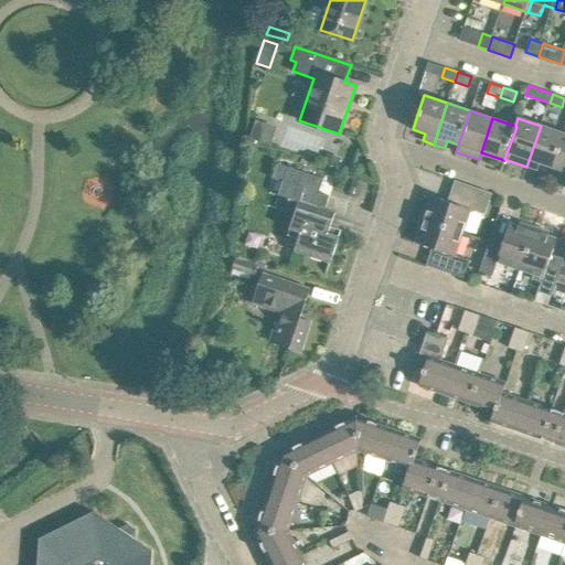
[(553,168),(564,134),(541,126),(526,167),(537,170),(540,163),(553,168)]
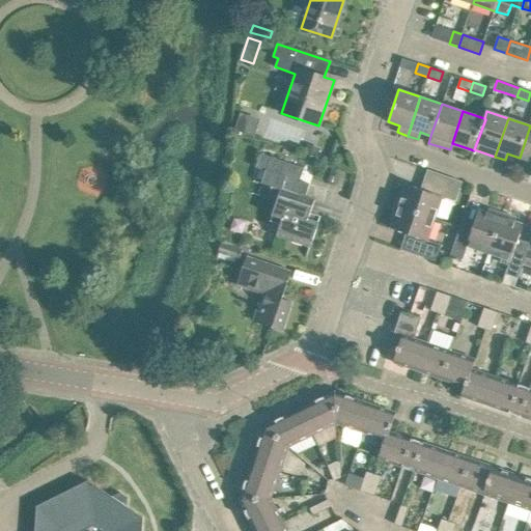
[(530,126),(520,158),(530,161),(530,126)]
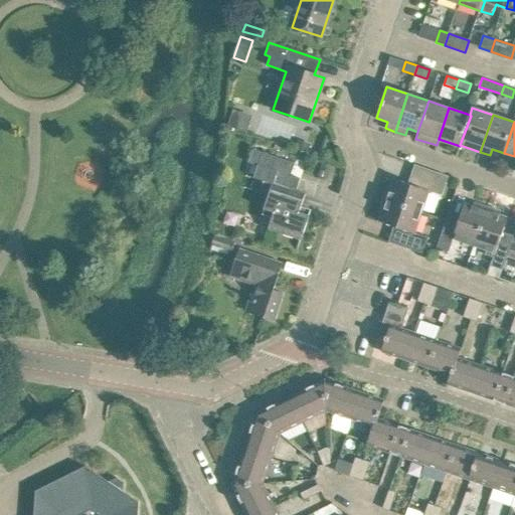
[(298,140),(295,150),(308,154),(311,145),(298,140)]
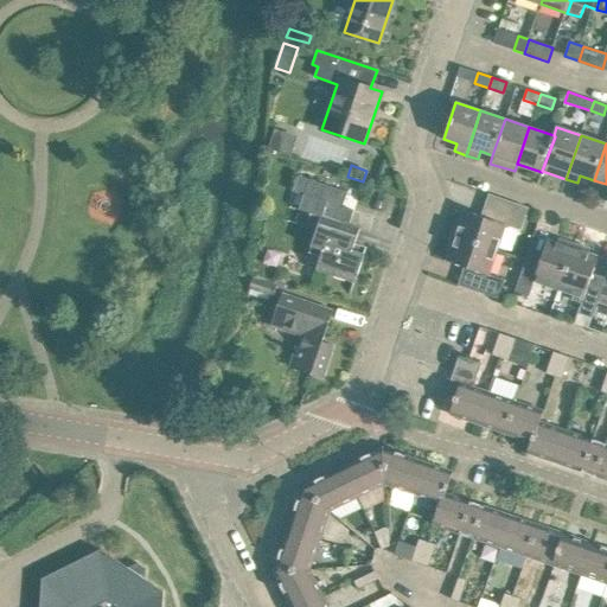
[(355,243),(359,229),(349,225),(353,210),(343,206),(347,192),(299,176),(293,191),(305,195),(300,210),(311,213),(306,227),(318,230),(312,247),(323,250),(317,270),(355,283),(366,247),(355,243)]
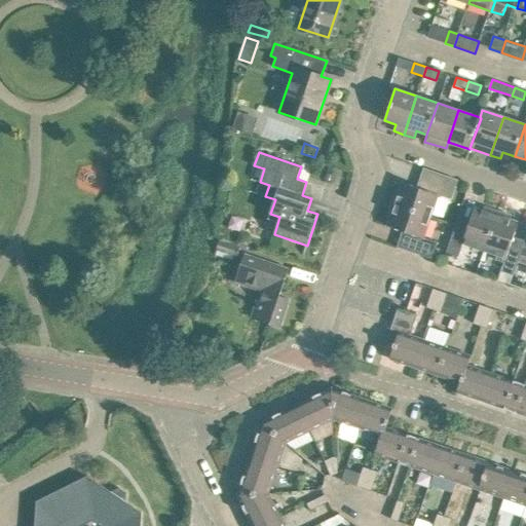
[(446,185),(455,188),(458,180),(423,168),(417,188),(402,183),(400,190),(396,189),(391,203),(430,217),(438,196),(442,198),(446,185)]
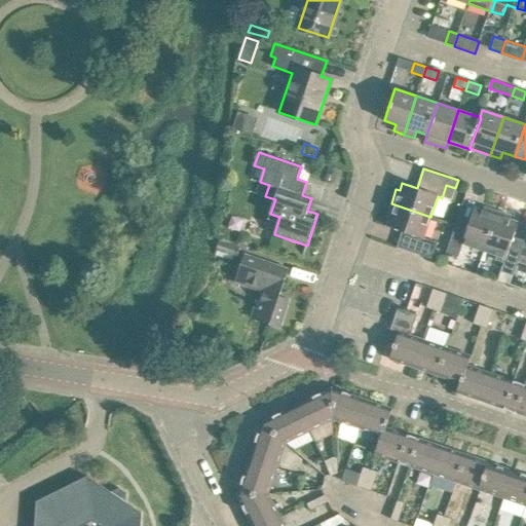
[(423,238),(430,219),(430,217),(391,203),(386,217),(390,218),(387,226),(413,235),(408,251),(431,259),(437,242),(423,238)]
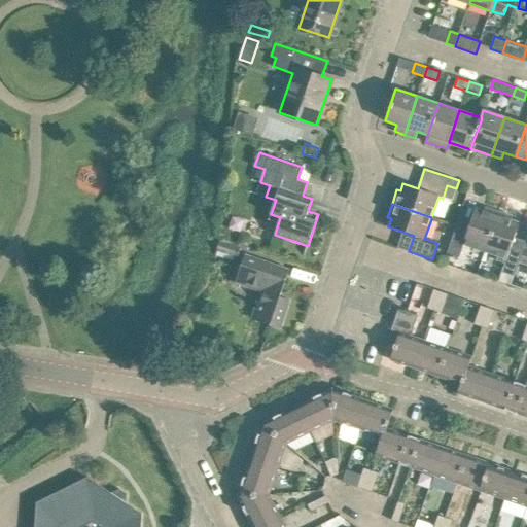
[(485,251),(498,212),(485,207),(483,211),(476,208),(468,227),(457,223),(447,254),(459,257),(463,244),(485,251)]
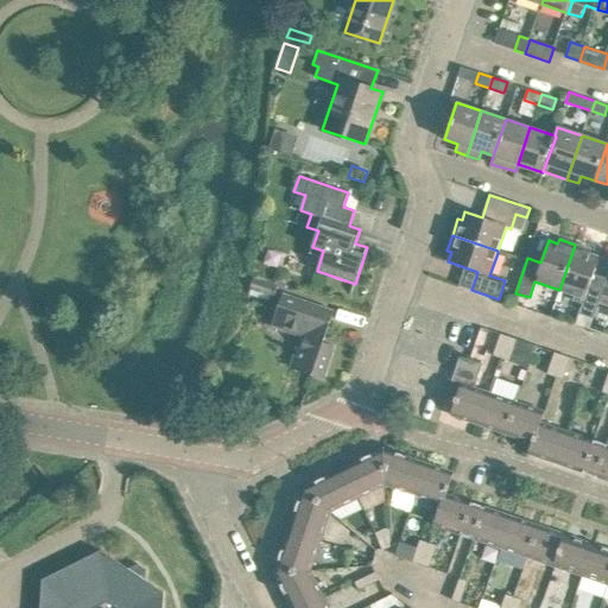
[(605,284),(591,279),(599,257),(589,254),(590,249),(575,245),(559,290),(575,296),(572,301),(583,304),(580,314),(593,318),(597,303),(605,284)]
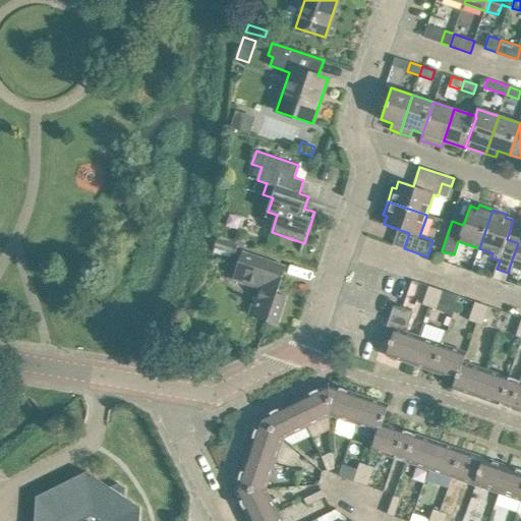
[(520,233),(518,243),(512,259),(520,262),(520,233)]
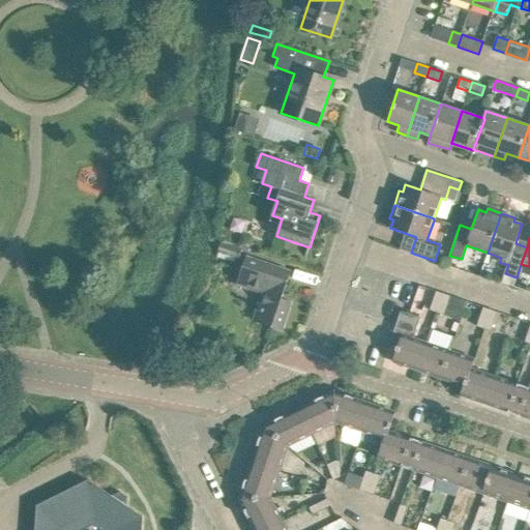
[(216,256),(237,263),(241,249),(222,242),(216,256)]
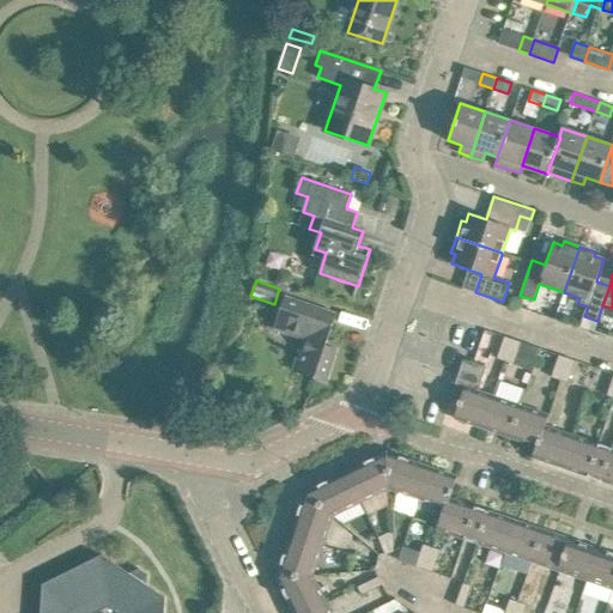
[(326,345),(337,314),(286,297),(274,329),(309,340),(303,358),(298,357),(293,371),(326,382),(337,349),(326,345)]
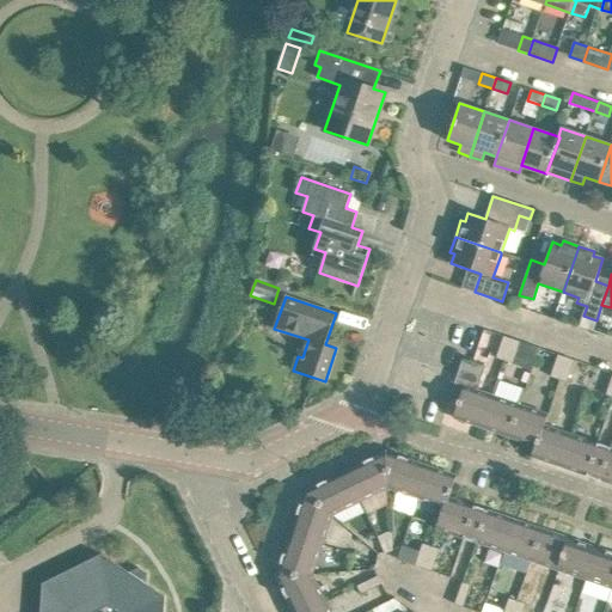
[(505,361),(512,338),(503,336),(496,357),(505,361)]
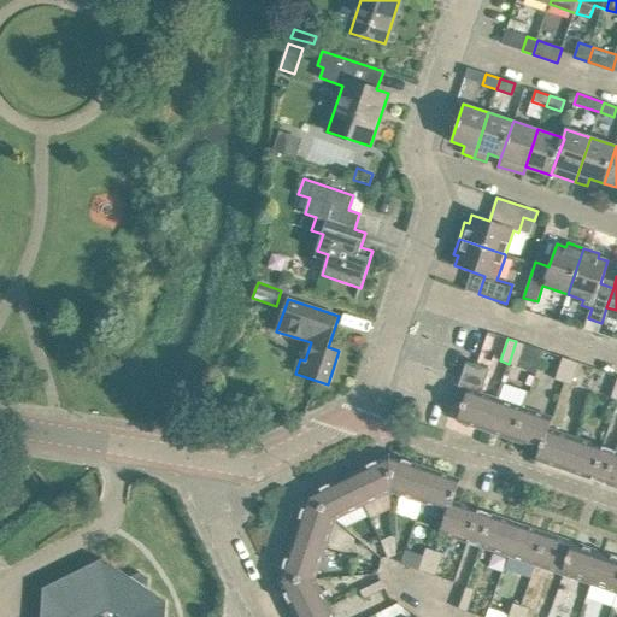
[(536,374),(544,351),(516,341),(509,364),(536,374)]
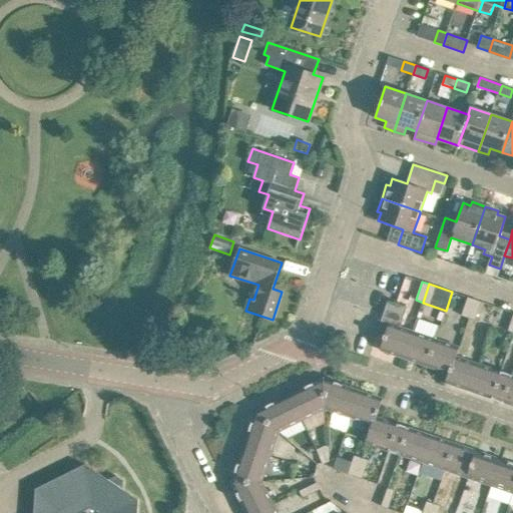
[(468,318),(475,300),(468,297),(461,316),(468,318)]
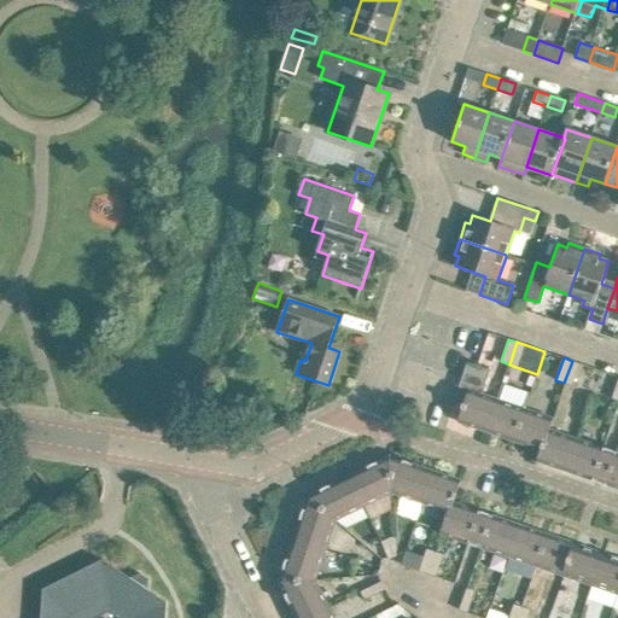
[(572,386),(581,363),(572,361),(564,383),(572,386)]
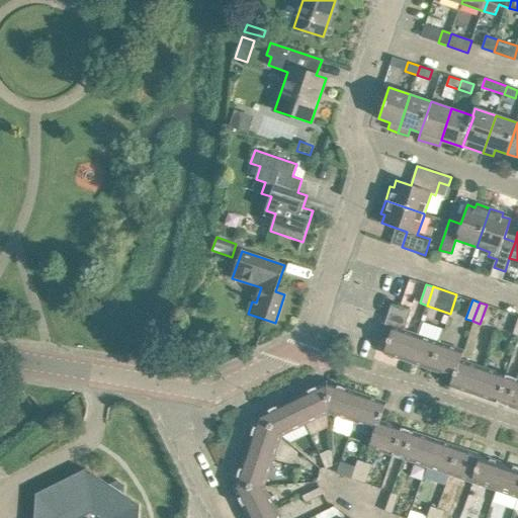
[(417,336),(404,331),(411,311),(392,304),(380,338),(387,340),(386,342),(387,342),(383,353),(408,361),(417,336)]
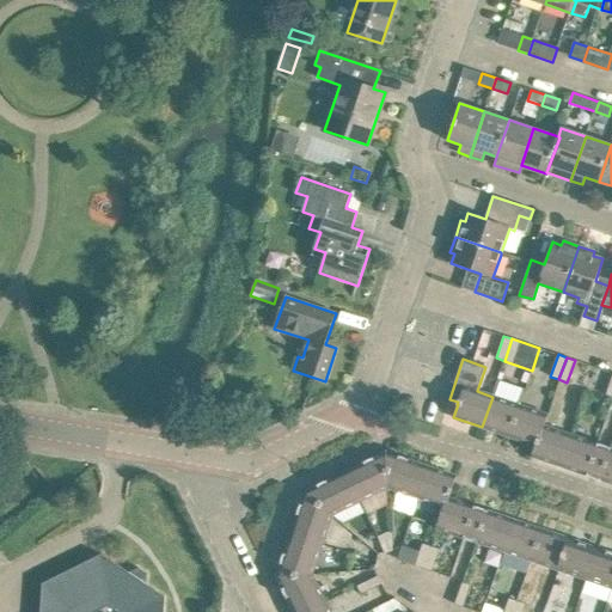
[(509,436),(519,405),(493,397),(482,427),(509,436)]
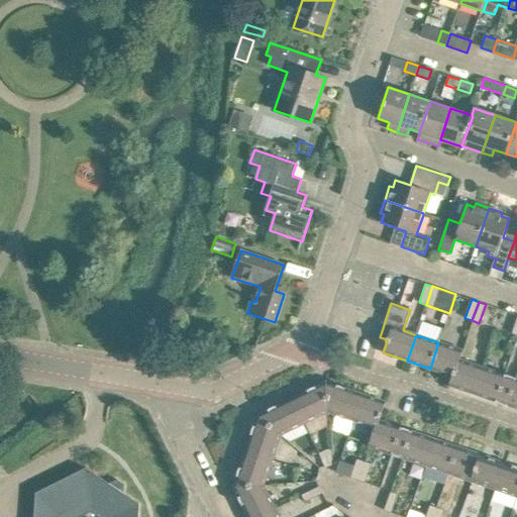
[(452,376),(458,359),(459,359),(462,350),(438,342),(430,369),(451,376),(452,376)]
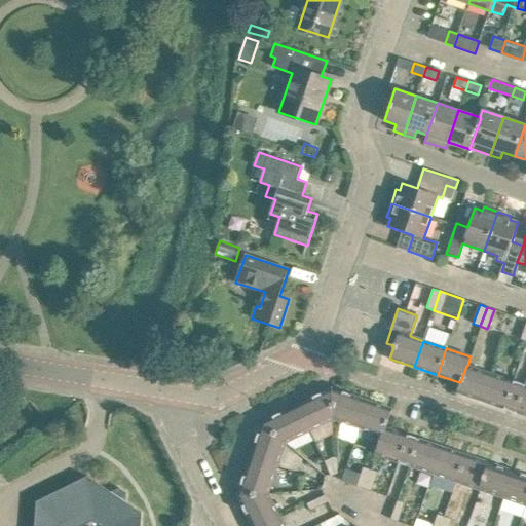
[(481,400),(490,373),(467,366),(466,366),(460,382),(459,382),(456,391),(481,400)]
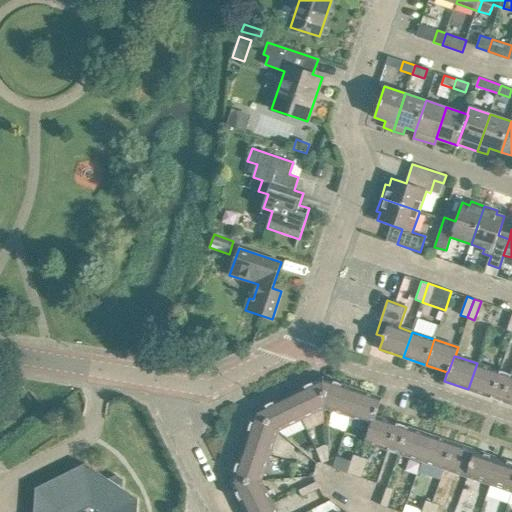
[(502,372),(498,371),(477,363),(468,389),(490,397),(493,398),(502,372)]
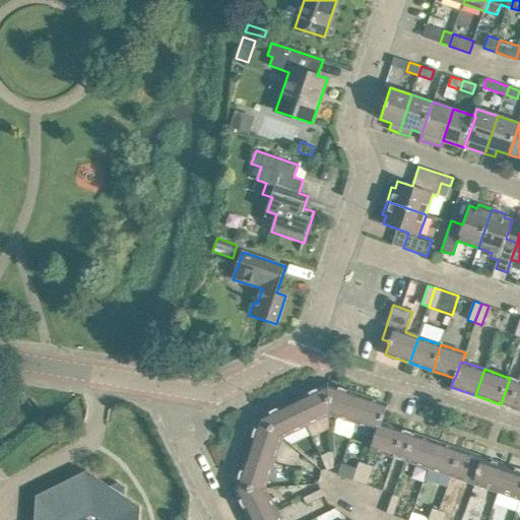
[(519,381),(519,380),(506,376),(506,377),(510,378),(501,404),(498,403),(498,404),(510,408),(511,407),(519,410),(519,381)]
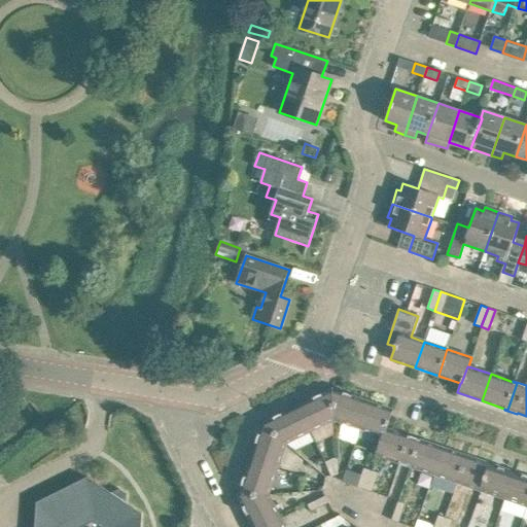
[(334,420),(331,389),(322,394),(321,393),(312,397),(313,398),(297,407),(310,431),(334,420)]
